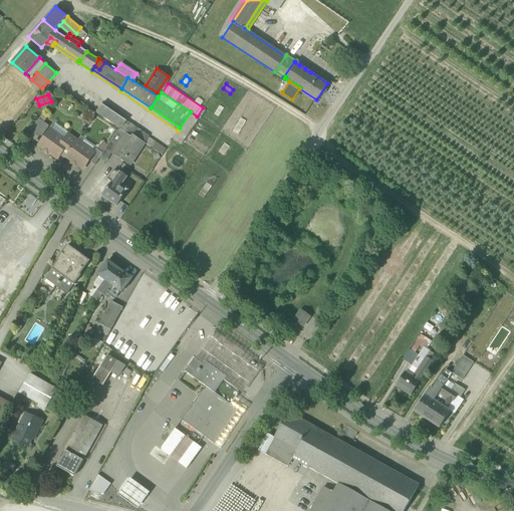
[(119,126),(120,129),(126,119),(101,102),(95,110),(119,126)]
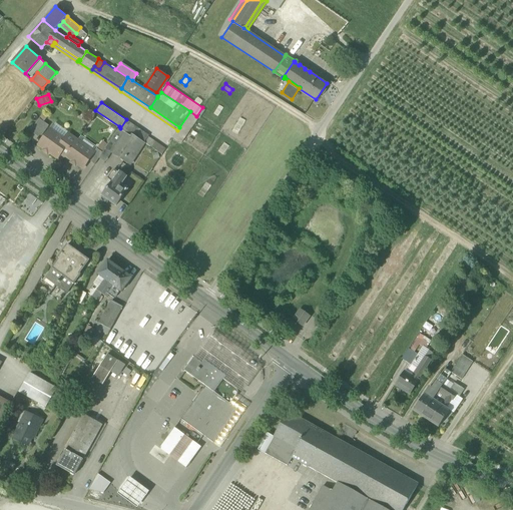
[(219,104),(213,112),(218,115),(223,106),(219,104)]
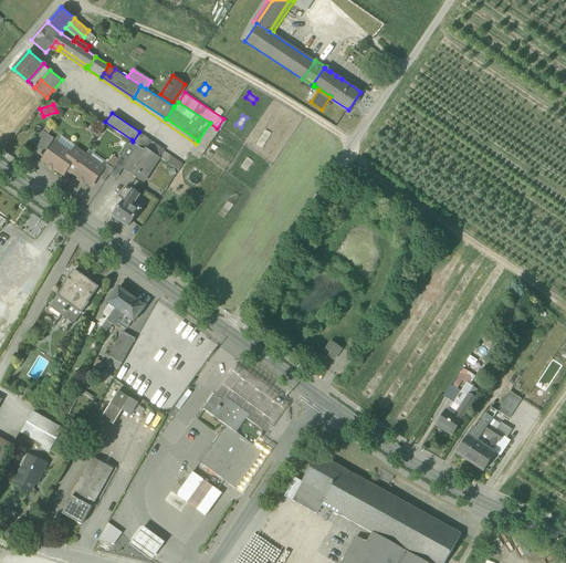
[(217,128),(210,123),(198,141),(196,144),(191,150),(200,156),(219,129),(217,128)]
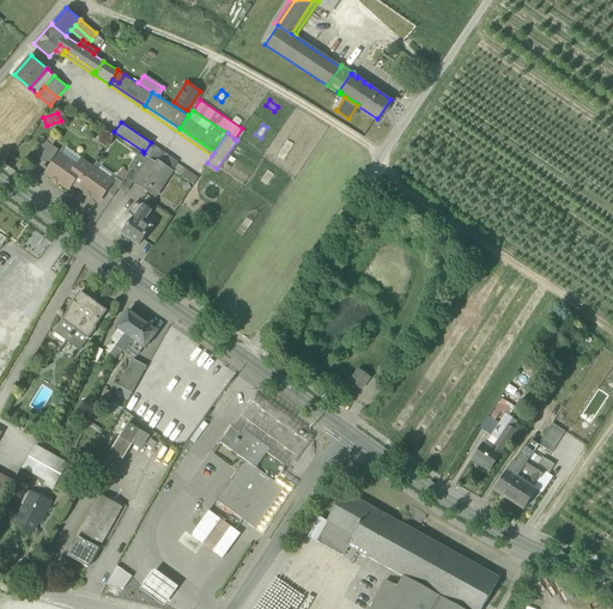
[(287,138),(277,156),(283,159),(293,142),(287,138)]
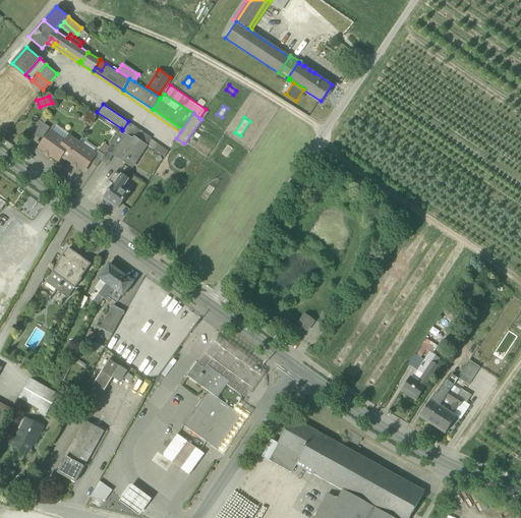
[(31,132),(41,139),(50,126),(40,119),(31,132)]
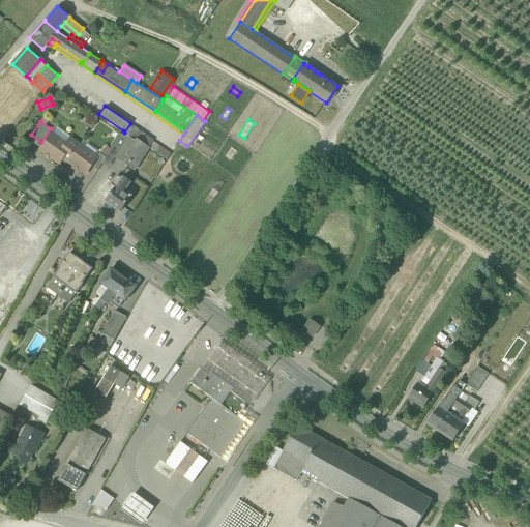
[(138,139),(149,146),(152,141),(153,139),(142,132),(130,123),(124,133),(136,141),(138,139)]
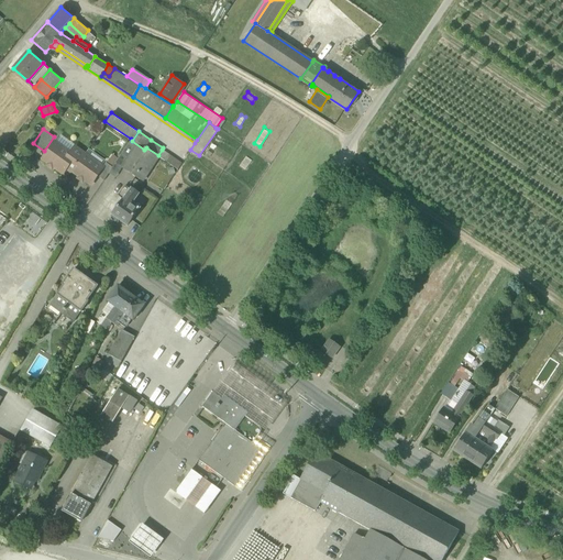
[(59,134),(55,140),(70,152),(75,145),(59,134)]
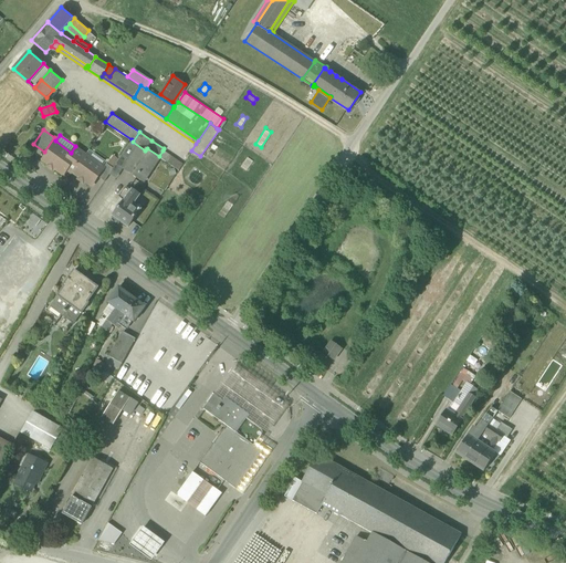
[(123,167),(144,180),(159,156),(147,148),(145,150),(133,142),(132,139),(119,158),(116,163),(123,167)]
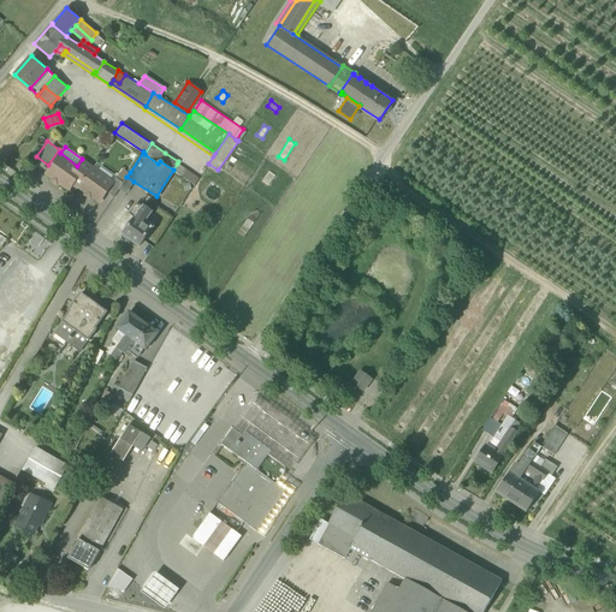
[(80,186),(100,200),(107,190),(113,182),(113,180),(93,167),(82,159),(77,166),(60,153),(47,172),(69,188),(72,183),(77,186),(80,186)]
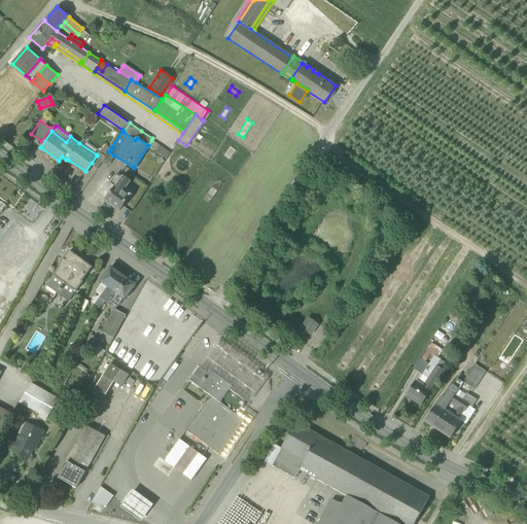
[(83,138),(79,143),(97,154),(100,150),(100,149),(83,138)]
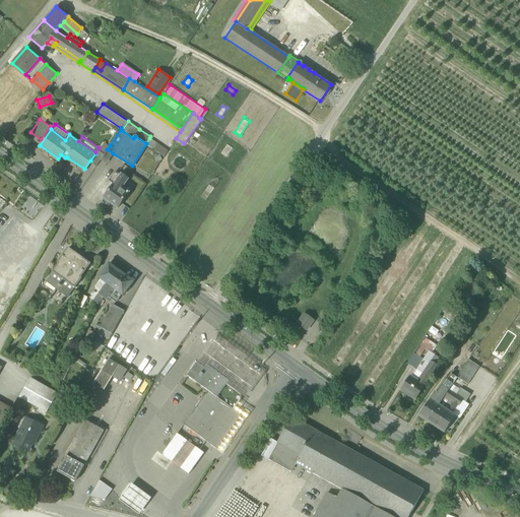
[(168,150),(149,138),(146,143),(165,155),(168,150)]
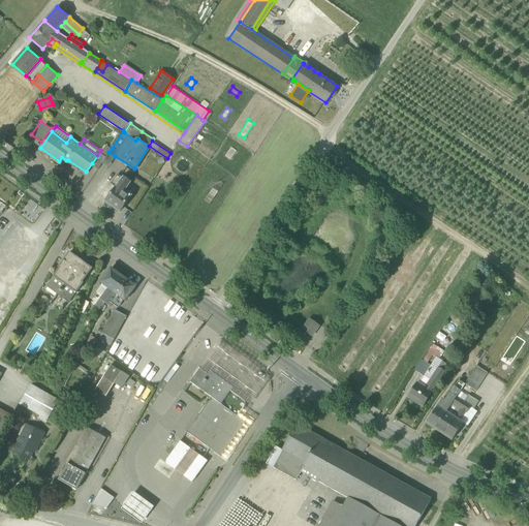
[(106,144),(100,152),(105,156),(109,152),(112,148),(106,144)]
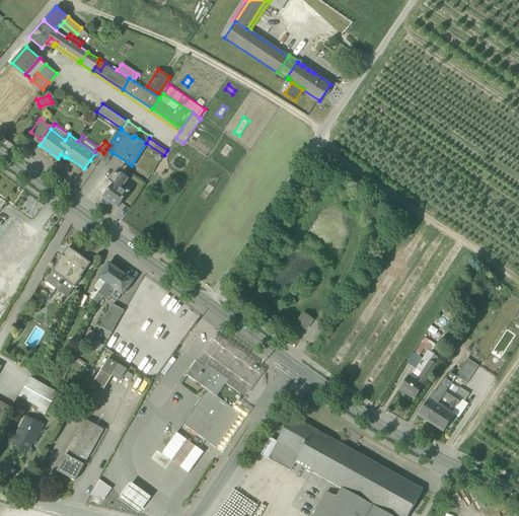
[(227,143),(221,151),(226,155),(232,146),(227,143)]
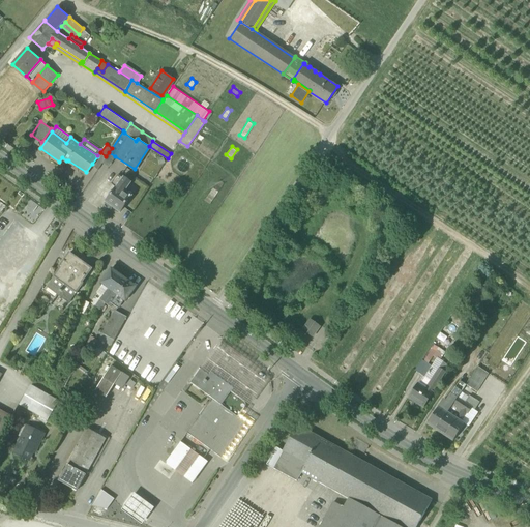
[(92,164),(98,169),(102,162),(107,156),(106,156),(100,152),(100,151),(97,155),(97,156),(92,164)]
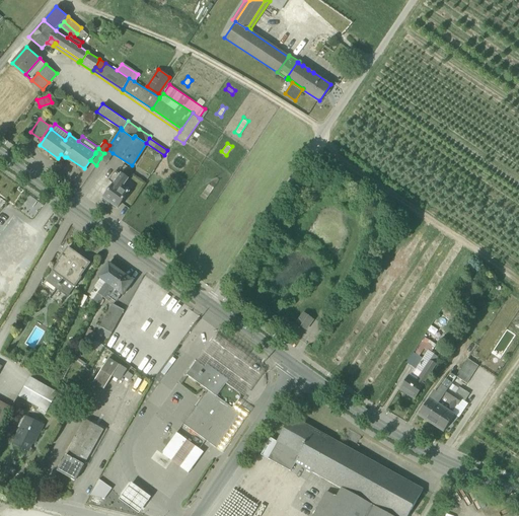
[(113,153),(106,149),(103,153),(104,153),(100,158),(106,162),(113,153)]
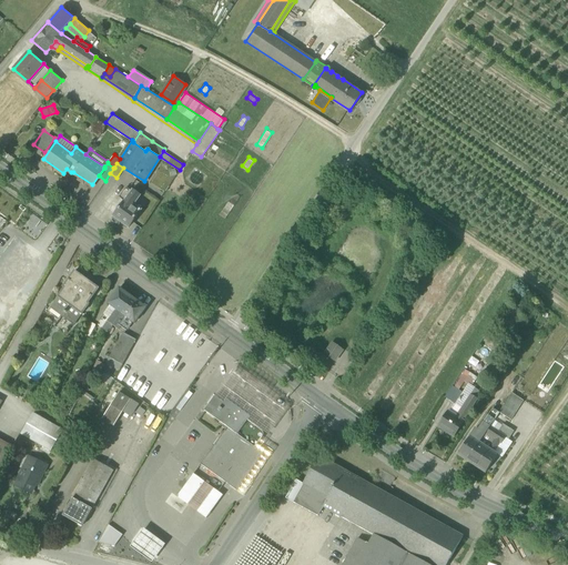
[(186,177),(199,185),(208,174),(196,164),(186,177)]
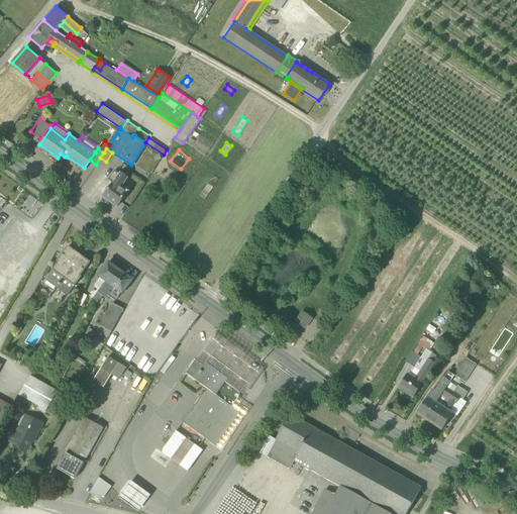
[(114,182),(114,183),(120,173),(115,170),(108,179),(114,182)]
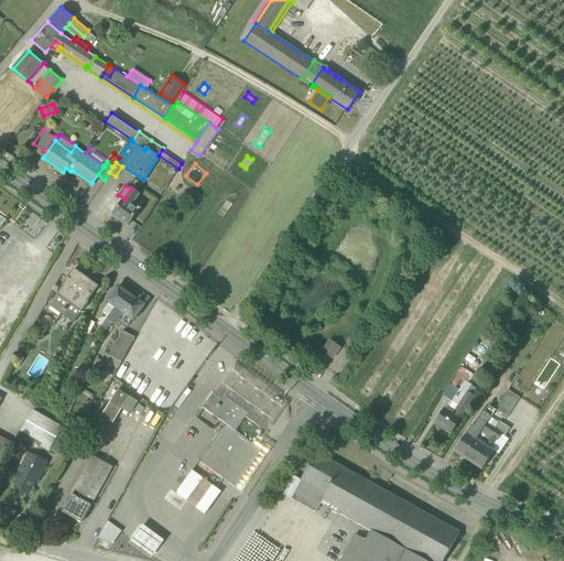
[(132,189),(131,189),(125,200),(131,204),(133,202),(139,193),(132,189)]
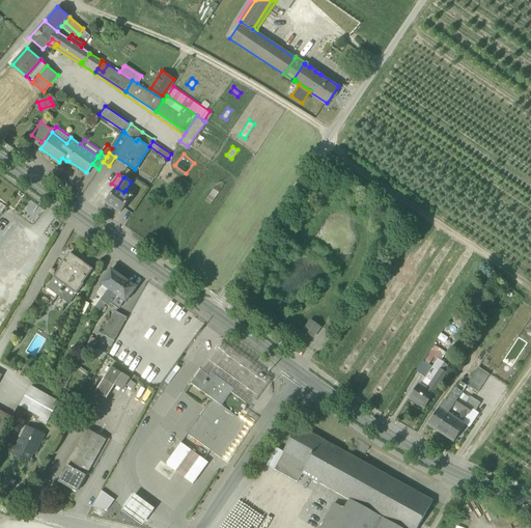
[(215,188),(219,191),(225,183),(220,179),(215,188)]
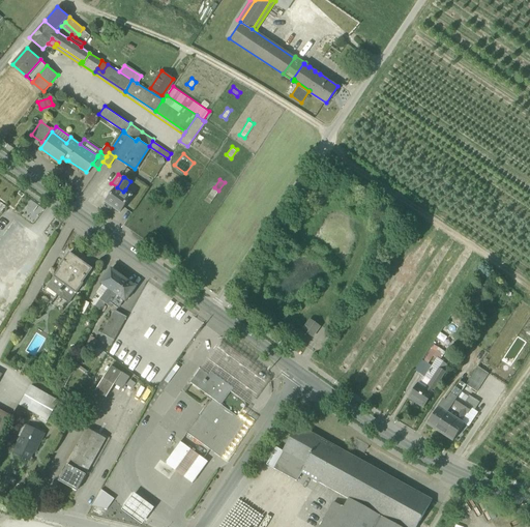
[(114,206),(120,211),(131,195),(125,189),(123,192),(117,187),(117,186),(107,201),(109,202),(109,204),(112,206),(114,206)]
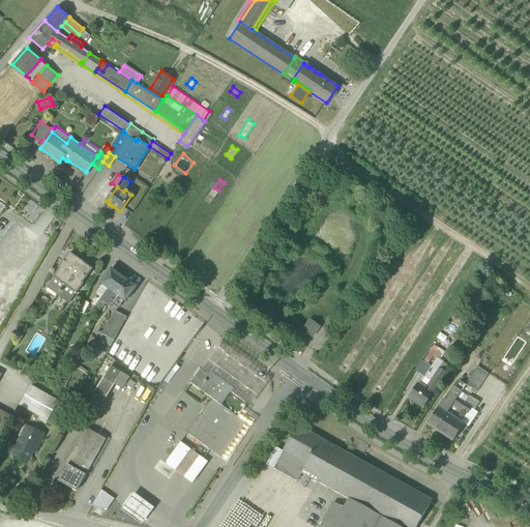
[(213,186),(204,199),(209,203),(218,191),(214,187),(213,186)]
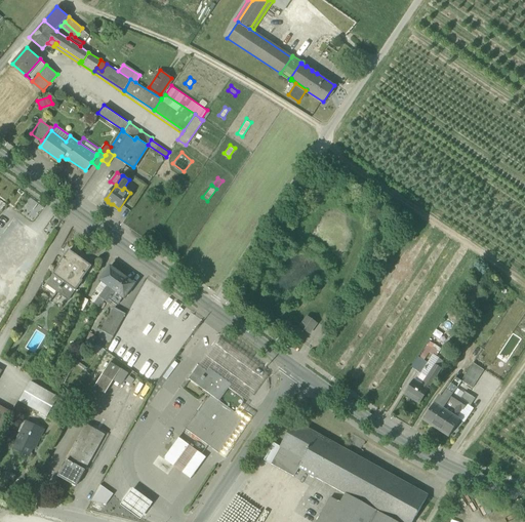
[(54,273),(66,280),(71,272),(70,272),(79,258),(75,255),(76,253),(69,249),(58,264),(61,265),(54,273)]
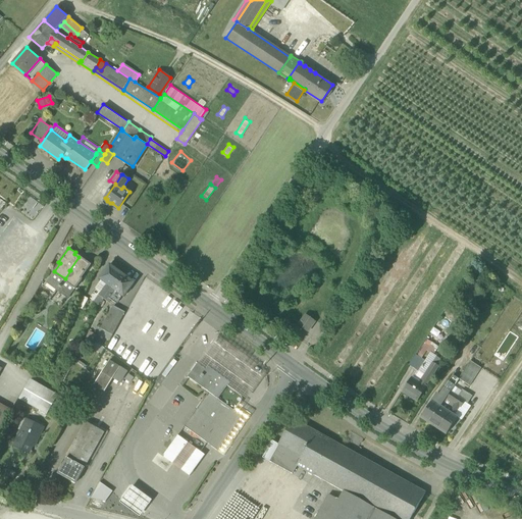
[(83,260),(79,257),(69,270),(70,270),(65,278),(75,287),(82,278),(81,277),(91,263),(84,258),(83,260)]
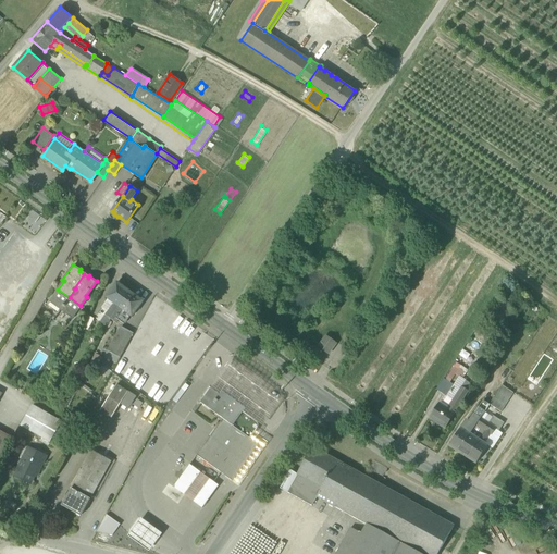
[(106,314),(111,318),(131,291),(118,281),(107,297),(109,298),(103,306),(109,310),(106,314)]
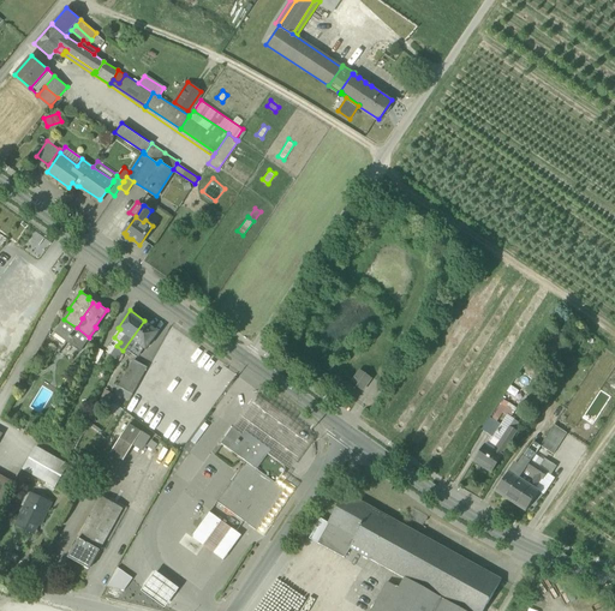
[(67,341),(77,328),(64,319),(55,331),(67,341)]
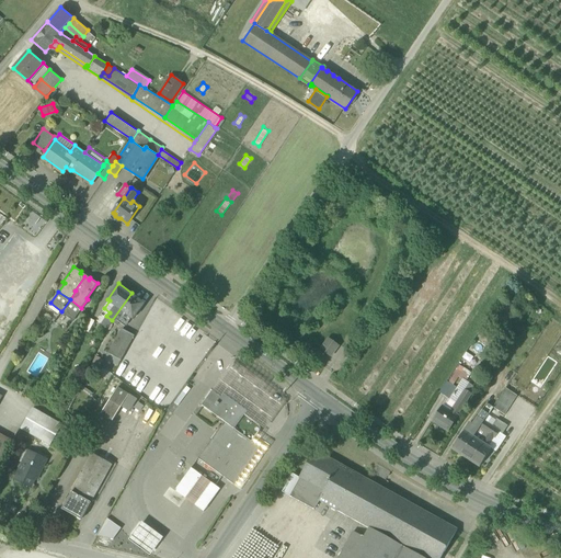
[(145,302),(132,293),(112,320),(117,323),(119,320),(125,323),(129,316),(133,318),(145,302)]
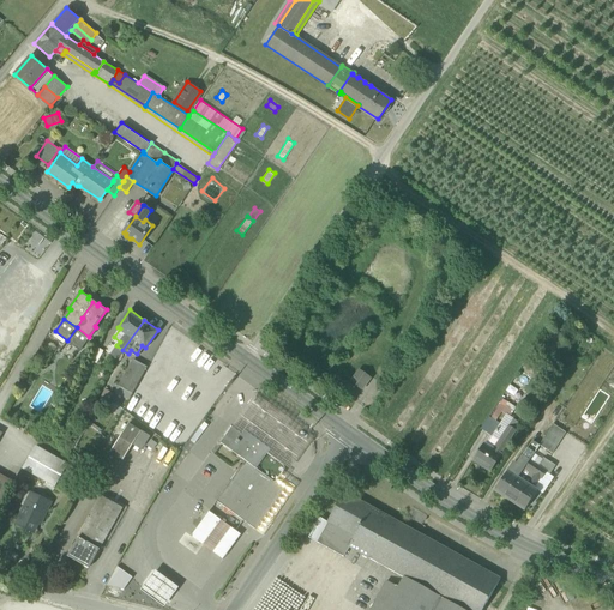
[(89,337),(77,327),(67,340),(80,349),(89,337)]
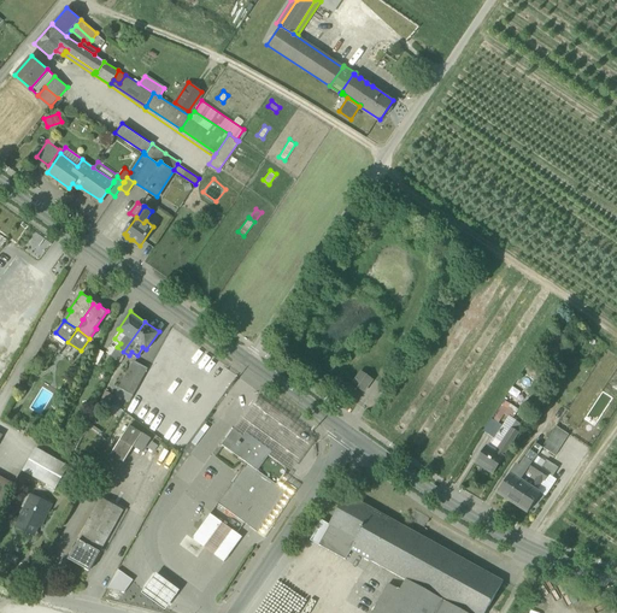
[(92,360),(100,365),(107,351),(99,347),(92,360)]
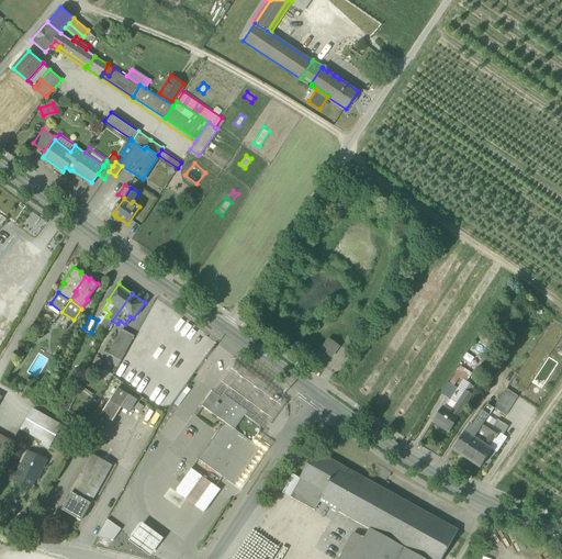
[(101,324),(108,328),(112,321),(107,316),(101,324)]
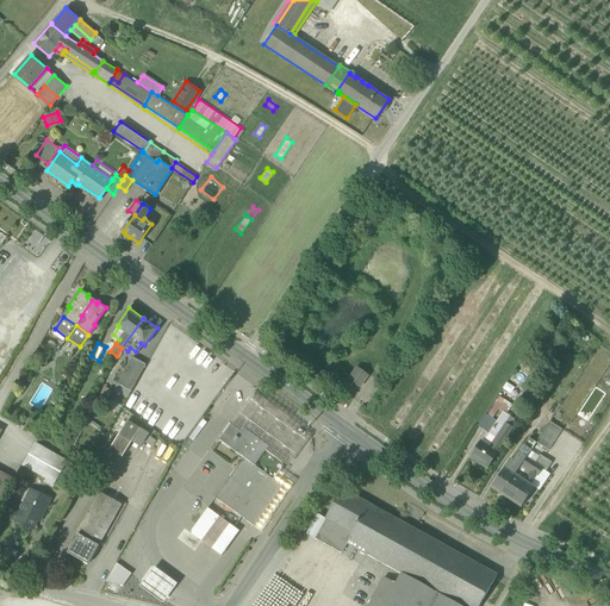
[(119,382),(132,389),(147,364),(134,356),(119,382)]
